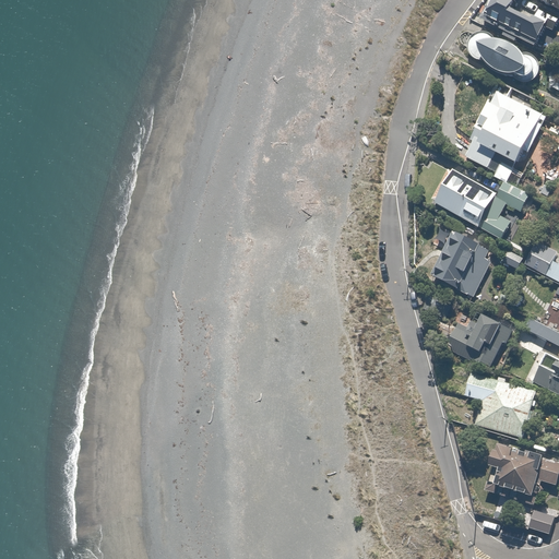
[(514,0),(486,0),(477,20),(534,46),(549,16),(514,0)]
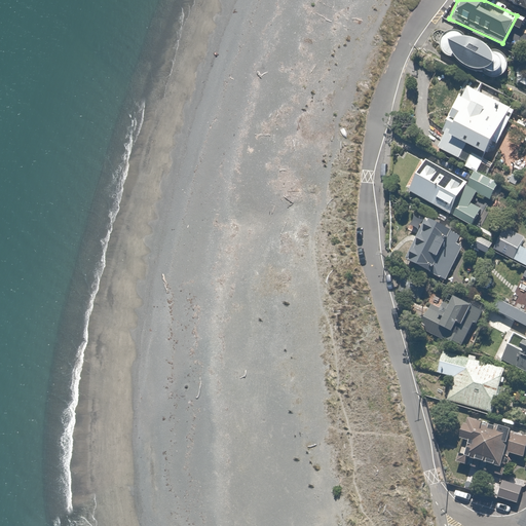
[(525,0),(501,0),(501,2),(525,13),(525,0)]
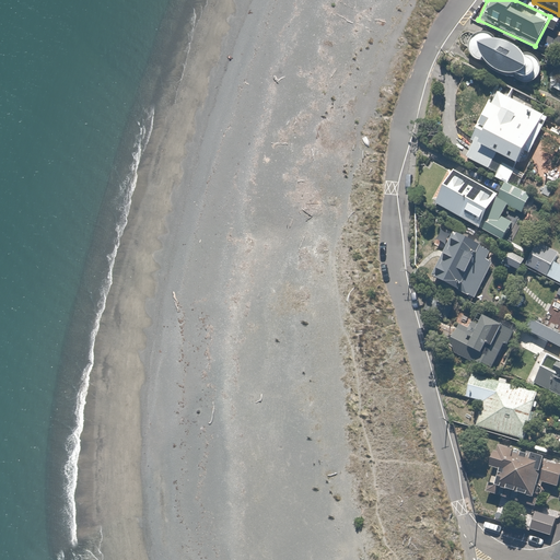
[(509,74),(510,74),(511,76),(512,78),(513,79),(514,81),(515,82),(517,83),(518,83),(521,84),(523,84),(525,84),(526,84),(528,83),(529,83),(532,82),(533,81),(535,80),(536,78),(537,77),(537,74),(538,73),(538,71),(538,69),(538,67),(537,66),(537,63),(536,62),(535,60),(533,59),(532,58),(531,57),(528,57),(526,56),(525,56),(523,56),(521,56),(520,55),(520,53),(518,51),(517,50),(515,49),(514,47),(513,46),(512,45),(510,44),(509,44),(506,43),(505,42),(503,42),(502,42),(500,41),(498,41),(497,41),(494,41),(492,41),(491,39),(490,38),(489,37),(488,36),(487,36),(485,35),(483,35),(481,35),(480,35),(478,35),(477,36),(476,36),(474,37),(473,38),(471,39),(470,41),(469,42),(469,44),(468,45),(468,47),(468,48),(468,50),(468,51),(468,53),(469,55),(470,56),(471,57),(473,58),(474,59),(475,60),(476,61),(478,61),(479,62),(481,62),(482,62),(483,63),(485,65),(486,67),(487,68),(489,69),(490,70),(491,71),(493,71),(494,72),(497,73),(498,73),(500,74),(501,74),(503,74),(505,74),(506,74),(509,74)]
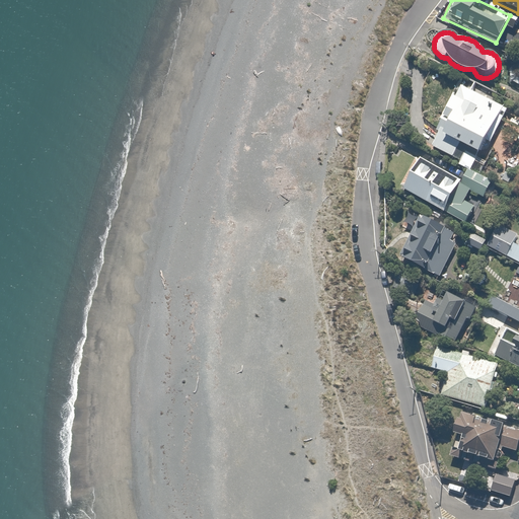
[(470,91),(458,85),(428,145),(453,157),(459,145),(479,155),(504,107),(492,101),(495,96),(473,85),(470,91)]
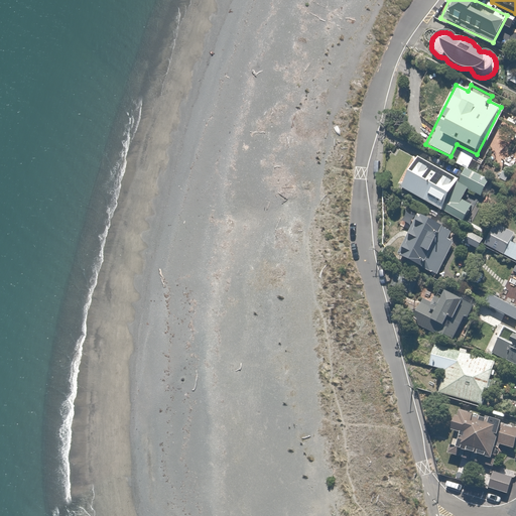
[(473,157),(463,151),(456,164),(466,170),(473,157)]
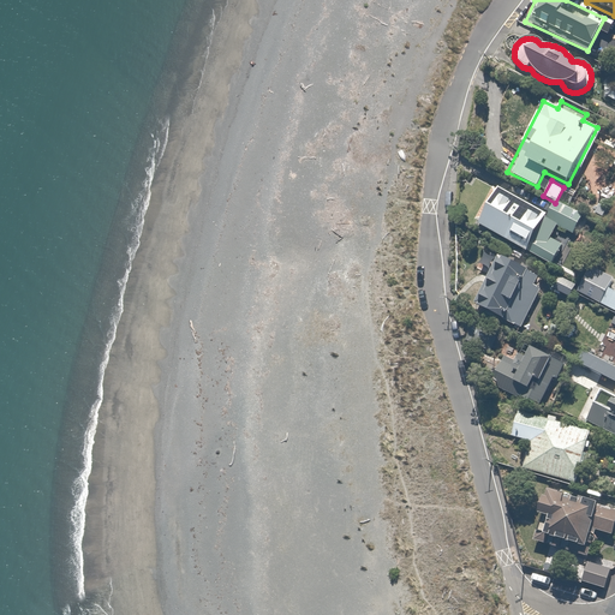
[(580,215),(557,202),(549,216),(495,185),(475,221),(551,266),(565,242),(553,236),(559,225),(571,232),(580,215)]
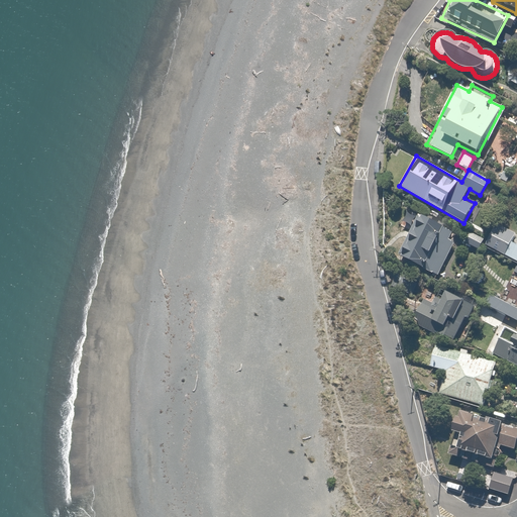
[(452,233),(418,216),(398,255),(432,273),(452,233)]
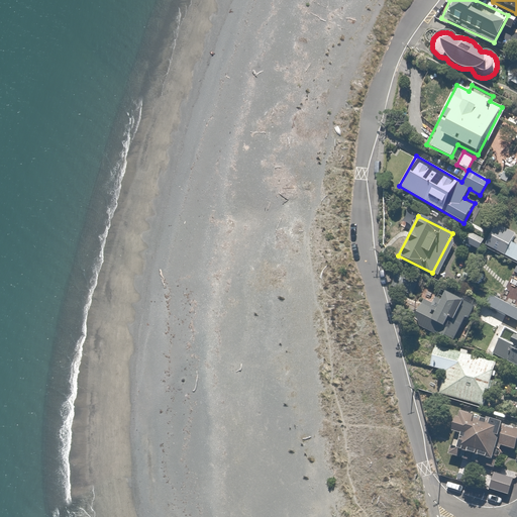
[(516,233),(497,223),(486,244),(505,254),(516,233)]
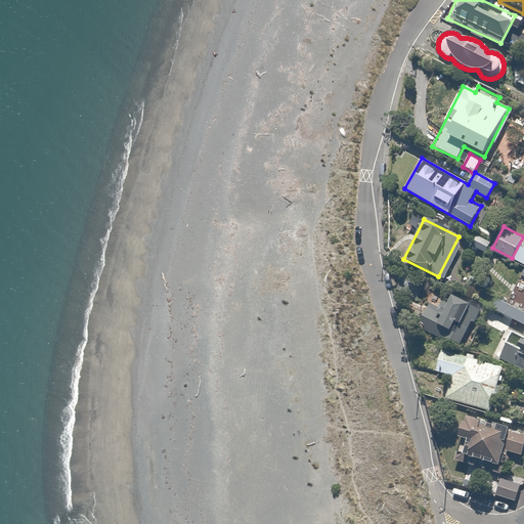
[(491,243),(477,235),(472,246),(486,253),(491,243)]
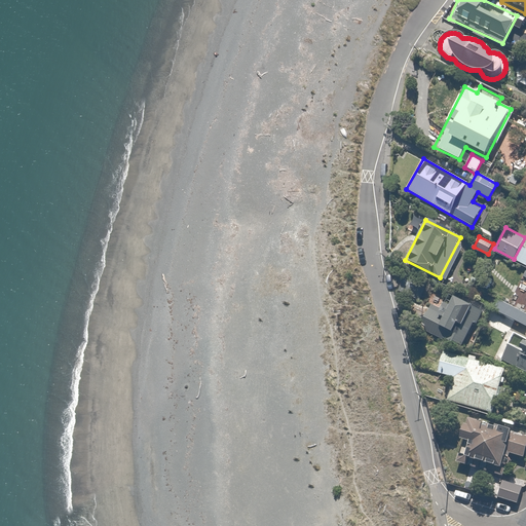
[(480,309),(445,293),(438,308),(429,305),(418,330),(461,349),(480,309)]
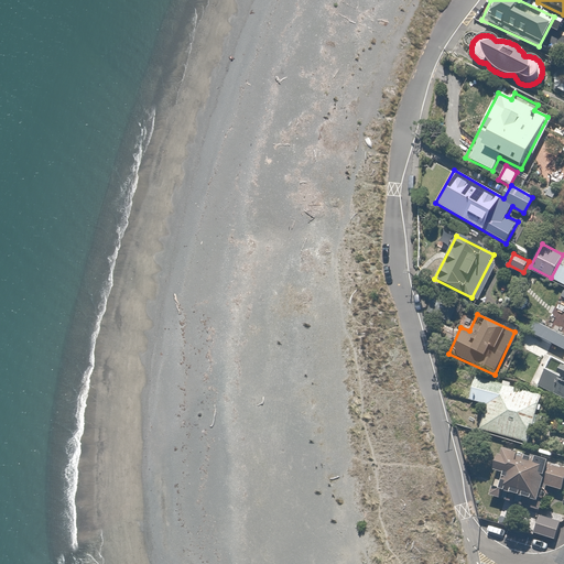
[(563,336),(535,322),(529,333),(563,350),(563,336)]
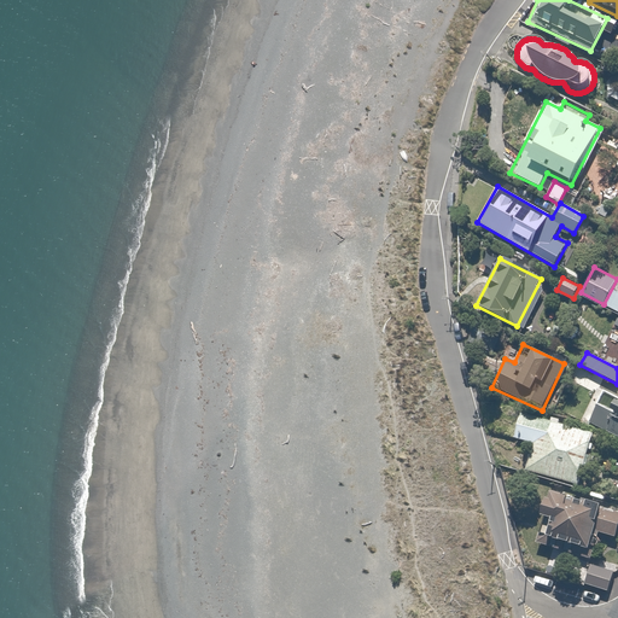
[(617,400),(602,392),(588,423),(606,430),(601,438),(617,445),(617,400)]
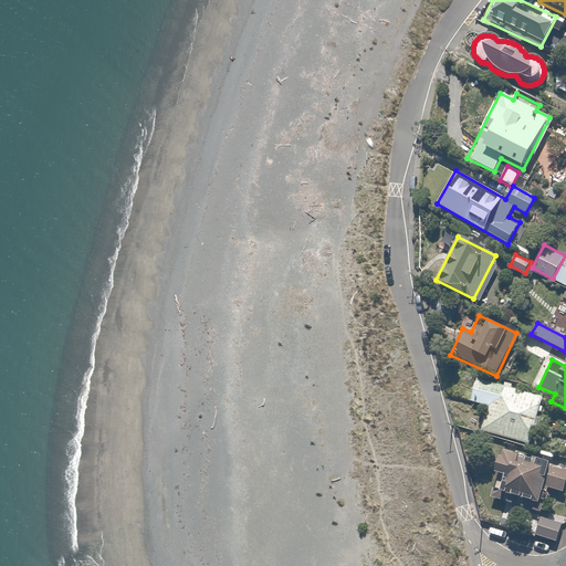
[(543,396),(477,378),(471,401),(489,406),(482,430),(530,443),(543,396)]
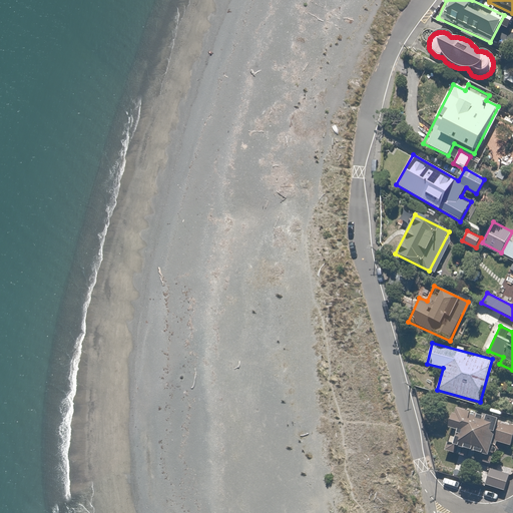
[(488,415),(458,407),(445,451),(491,464),(497,442),(511,446),(512,439),(512,424),(488,418),(488,415)]
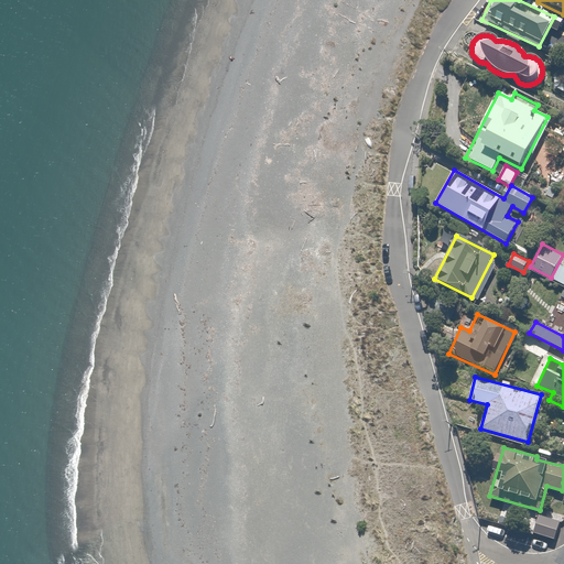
[(561,521),(540,516),(534,533),(555,539),(561,521)]
